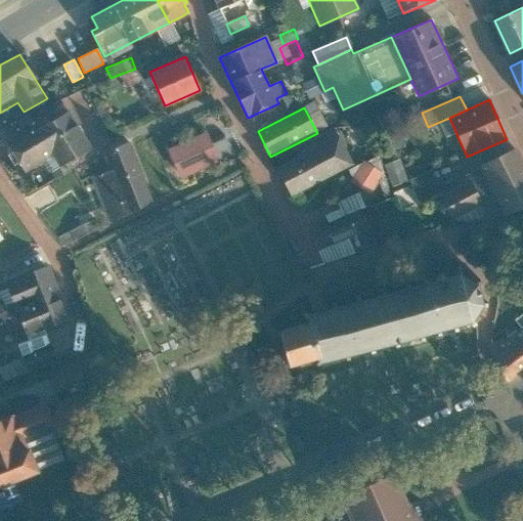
[(5,141),(25,172),(50,156),(58,166),(91,146),(69,110),(37,127),(35,124),(5,141)]
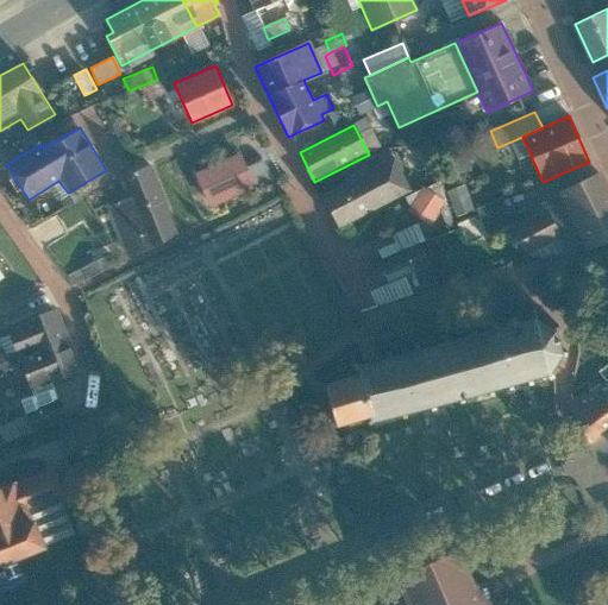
[(349,182),(321,195),(338,228),(411,191),(389,149),(344,172),(349,182)]
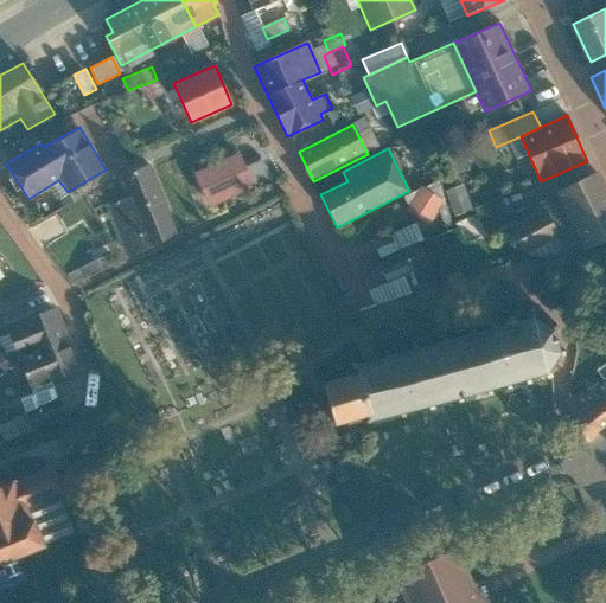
[(238,153),(193,172),(209,207),(254,187),(238,153)]
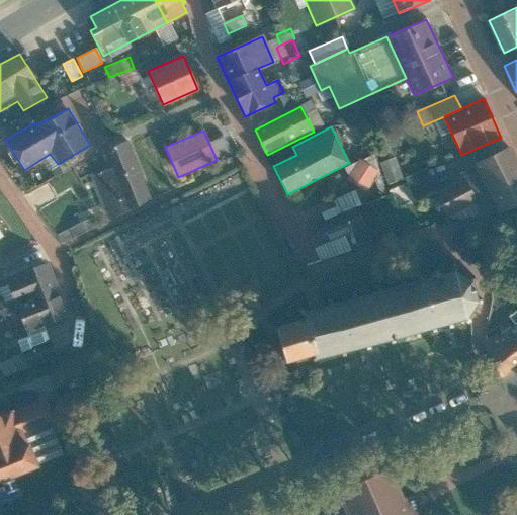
[(150,201),(126,142),(101,151),(107,168),(93,174),(110,218),(150,201)]
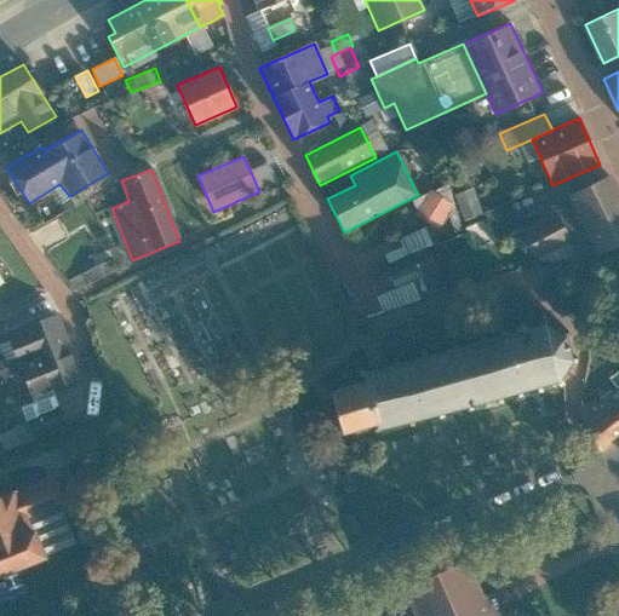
[(618,189),(611,174),(569,195),(571,199),(600,254),(618,245),(618,189)]
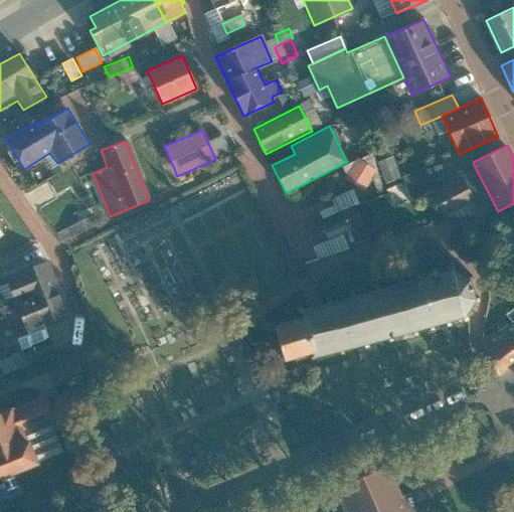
[(393,158),(379,163),(386,184),(401,179),(393,158)]
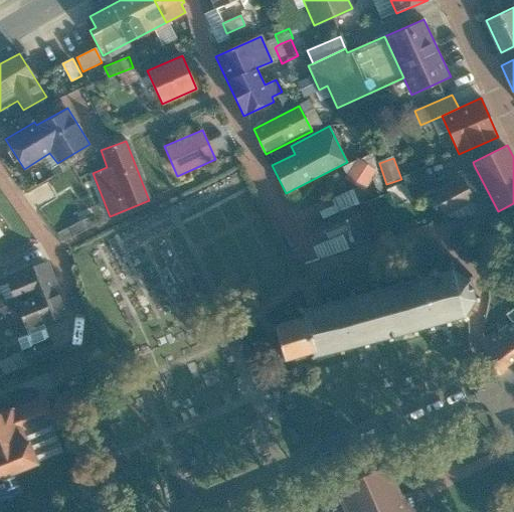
[(358,159),(345,179),(364,191),(377,171),(358,159)]
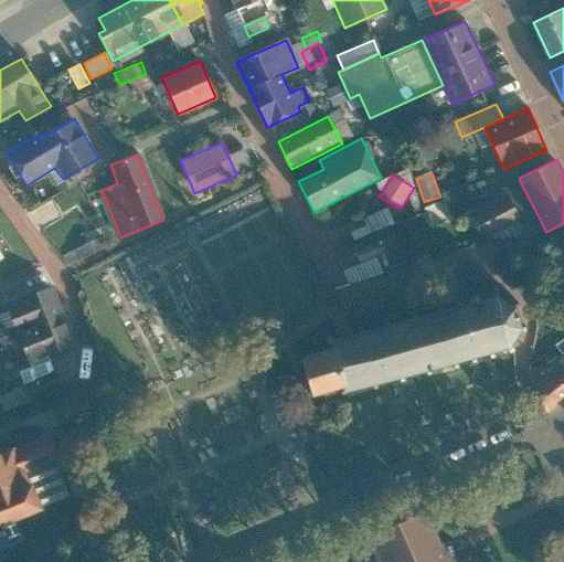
[(546,232),(520,181),(504,189),(508,195),(521,222),(529,236),(546,232)]
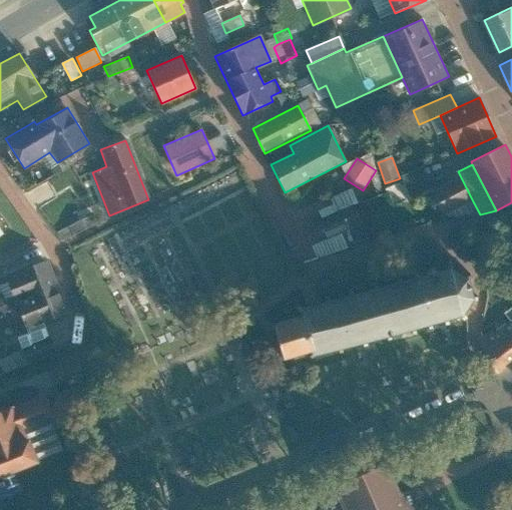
[(423,167),(402,177),(412,198),(432,188),(423,167)]
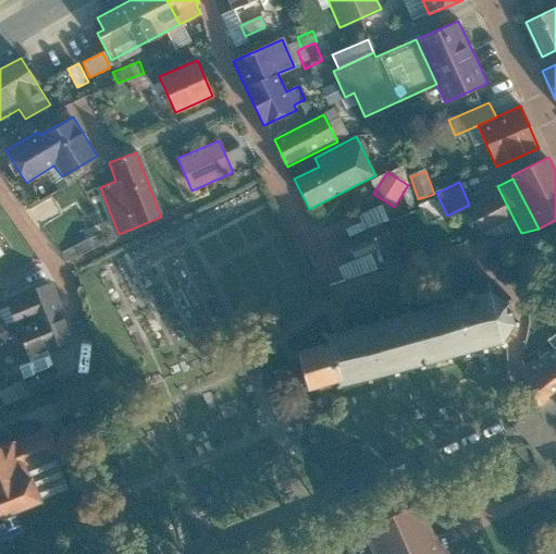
[(501,193),(469,208),(482,234),(514,219),(501,193)]
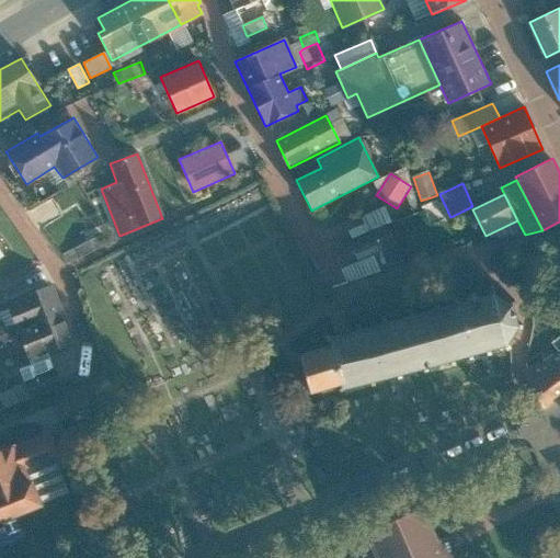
[(387,225),(332,249),(342,271),(397,246),(387,225)]
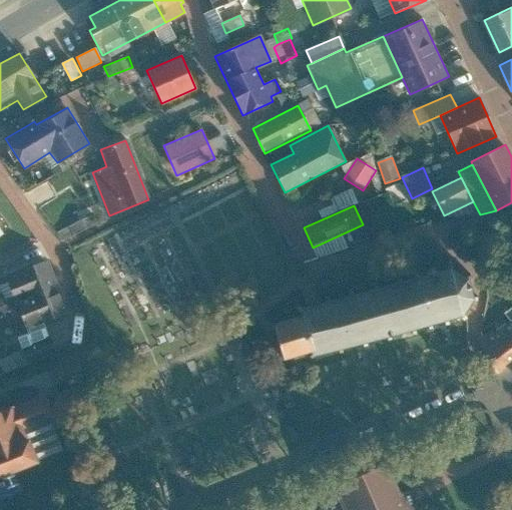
[(94,217),(59,233),(63,241),(97,224),(94,217)]
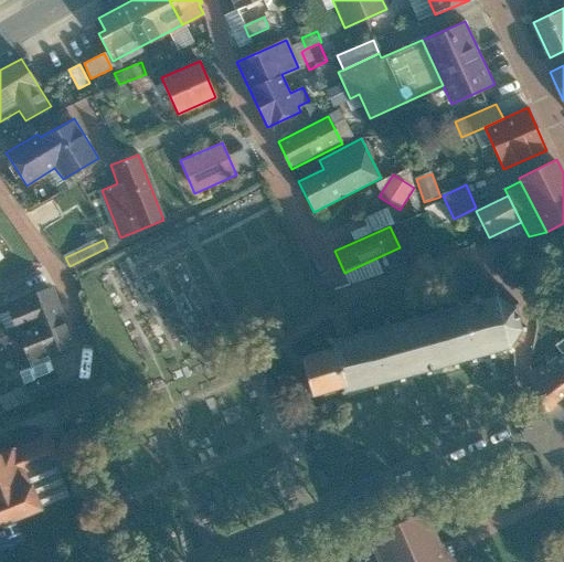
[(65,319),(53,288),(7,306),(19,337),(65,319)]
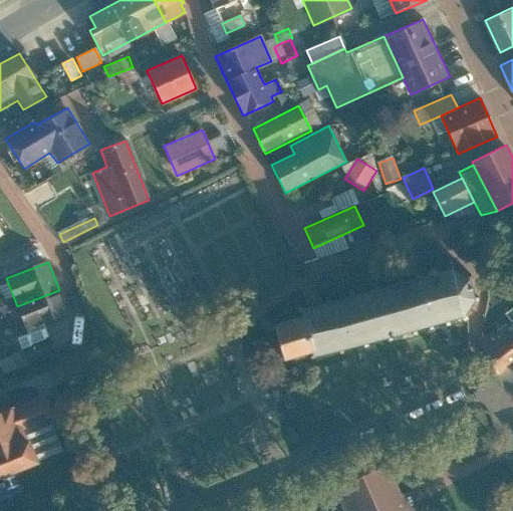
[(306,305),(303,306),(304,312),(273,323),(283,356),(314,347),(317,355),(463,313),(475,299),(470,276),(449,265),(322,301),(319,289),(311,291),(303,294),(306,305)]
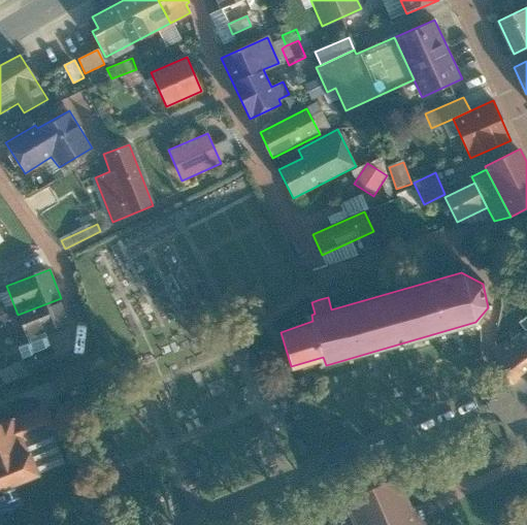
[(71,325),(61,298),(18,315),(28,341),(71,325)]
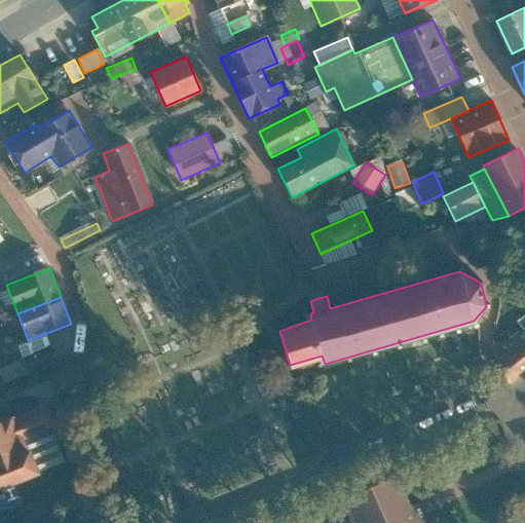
[(524,333),(507,344),(504,341),(490,350),(515,382),(524,374),(524,333)]
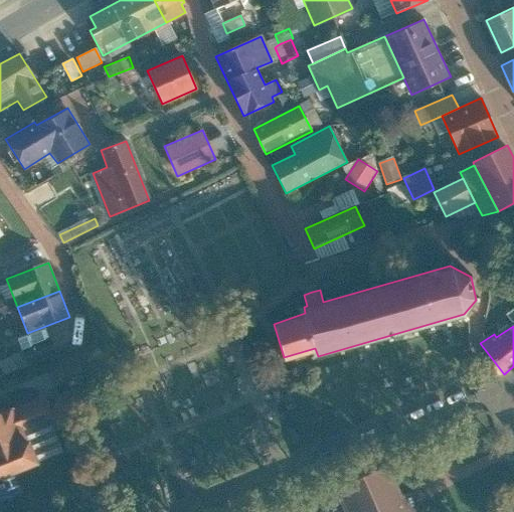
[(48,340),(20,351),(26,366),(54,354),(48,340)]
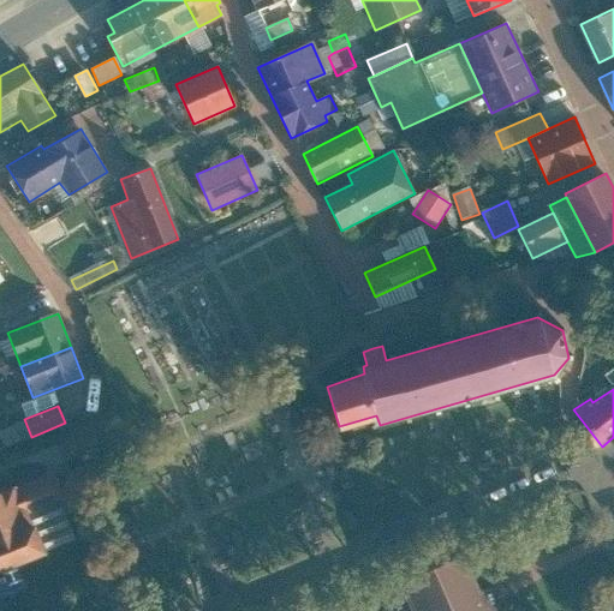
[(31,437),(24,419),(0,429),(0,439),(4,449),(31,437)]
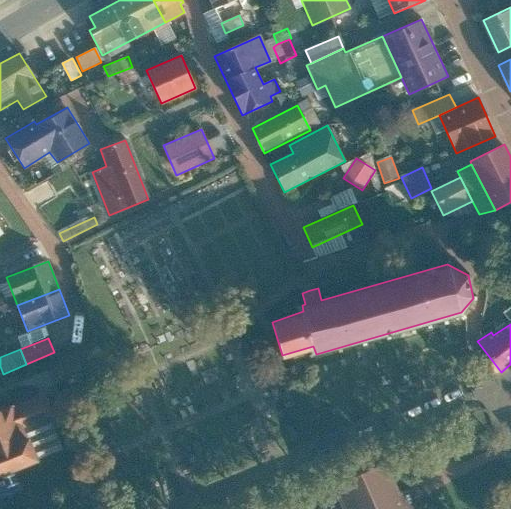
[(83,355),(51,369),(62,394),(94,380),(83,355)]
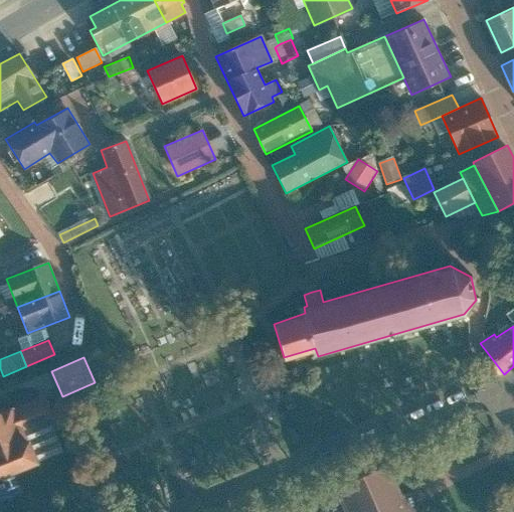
[(45,399),(0,415),(0,479),(66,455),(45,399)]
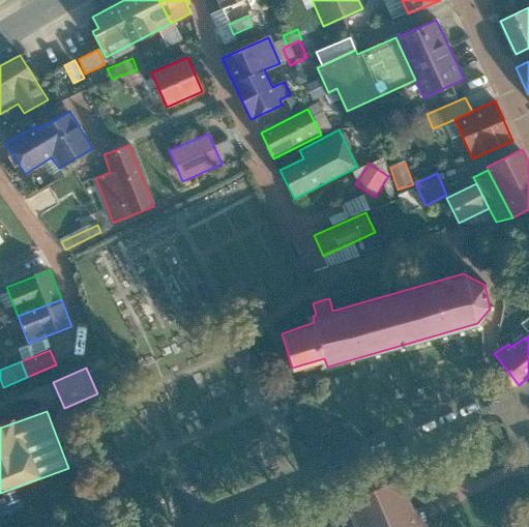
[(349,515),(320,526),(438,526),(429,504),(415,509),(401,478),(343,503),(349,515)]
